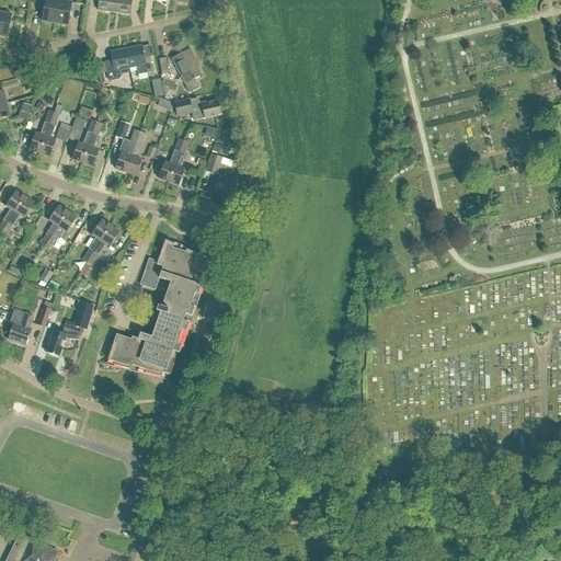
[(45,0),(42,22),(55,24),(59,1),(52,0),(45,0)]
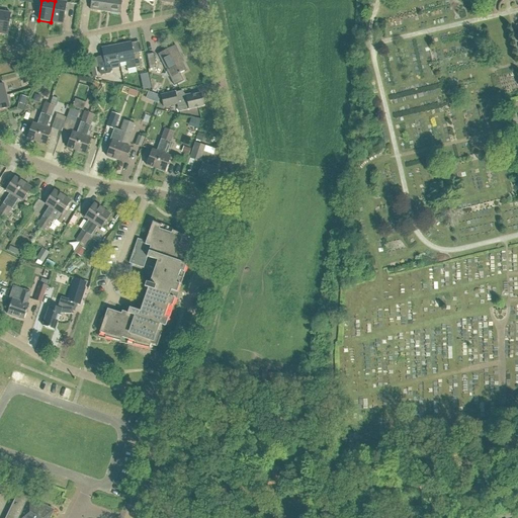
[(105,12),(106,0),(91,0),(90,9),(105,12)]
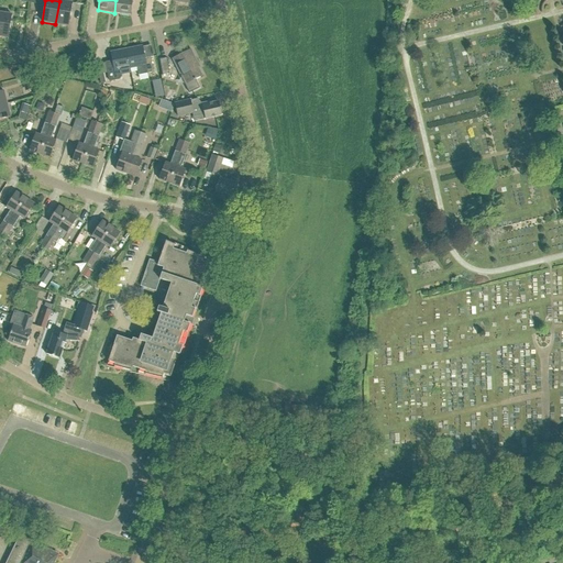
[(116,0),(114,13),(131,15),(132,0),(116,0)]
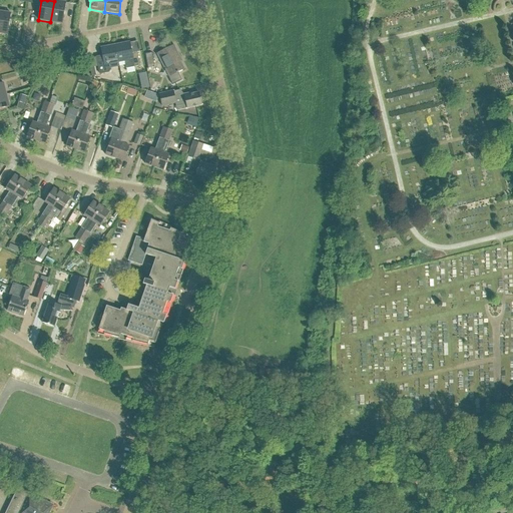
[(50,22),(63,24),(66,3),(54,1),(50,22)]
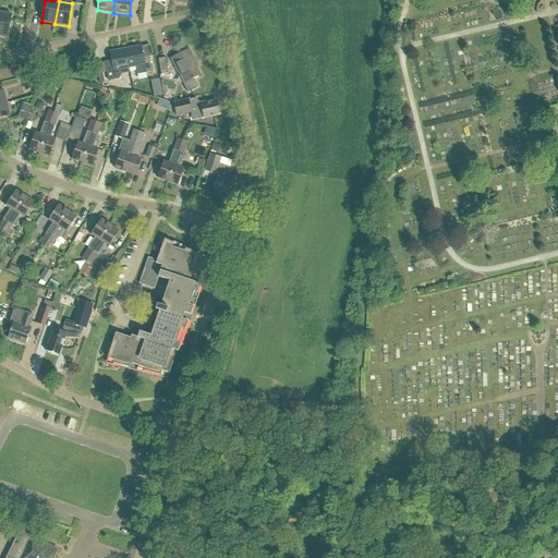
[(0,36),(8,38),(11,15),(0,13),(0,36)]
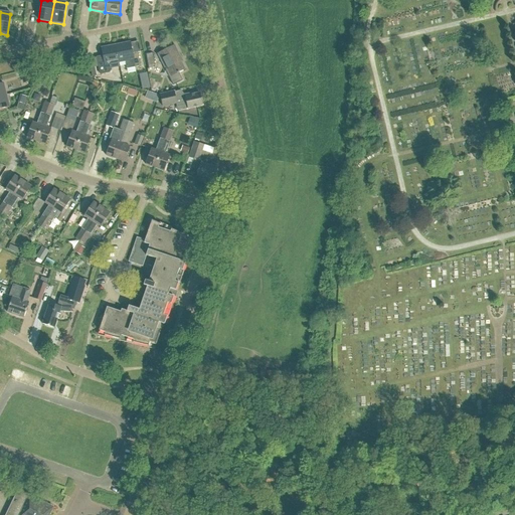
[(130,42),(116,45),(117,51),(119,61),(119,62),(125,61),(127,68),(135,66),(141,65),(138,52),(133,53),(130,42)]
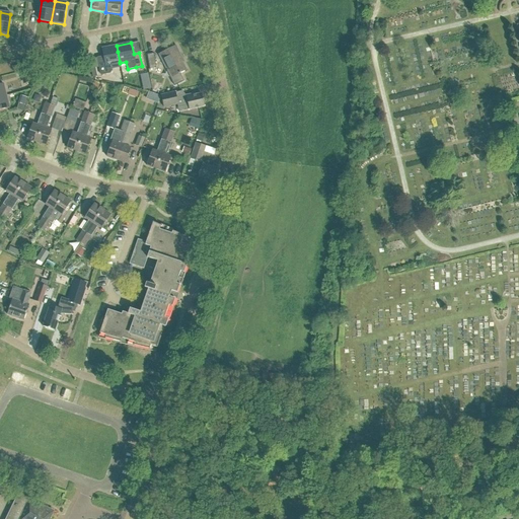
[(97,58),(94,59),(96,71),(99,70),(100,73),(100,75),(110,73),(112,71),(112,68),(119,67),(121,66),(120,63),(120,62),(118,52),(117,46),(102,49),(103,56),(103,57),(102,57),(98,58),(97,58)]
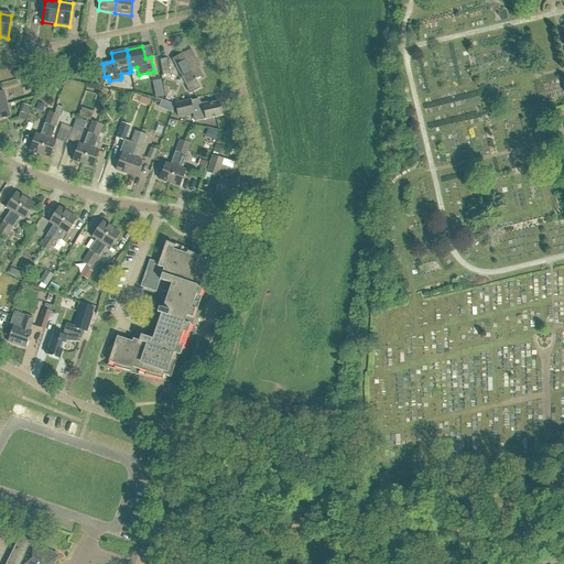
[(175,57),(173,60),(174,61),(174,62),(176,65),(177,67),(181,75),(186,85),(191,94),(201,88),(196,79),(199,78),(203,76),(196,64),(197,63),(192,50),(180,56),(175,57)]
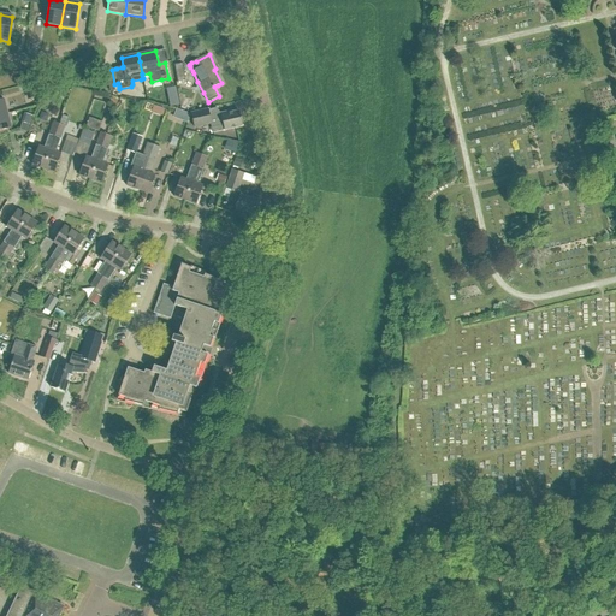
[(177,66),(176,66),(178,82),(178,83),(187,81),(185,78),(185,75),(185,73),(184,70),(183,65),(182,65),(178,65),(177,66)]
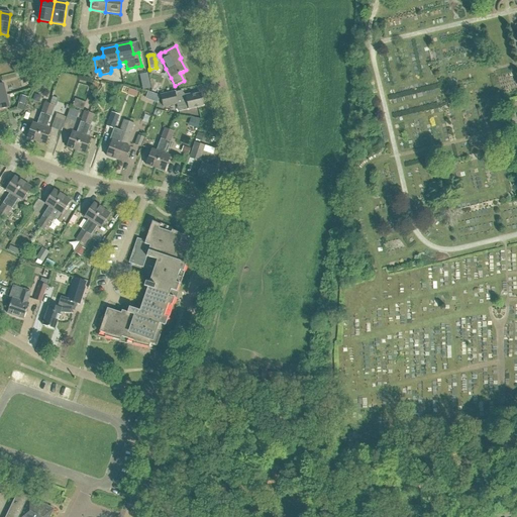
[(29,63),(19,66),(23,83),(34,81),(29,63)]
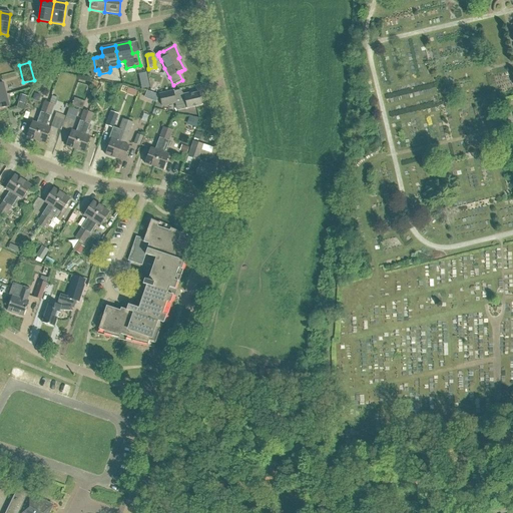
[(148,80),(140,82),(142,89),(149,87),(148,80)]
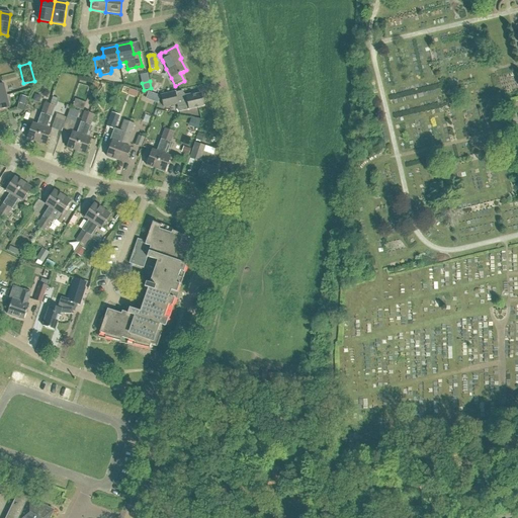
[(176,93),(162,96),(164,108),(177,105),(179,112),(189,110),(204,107),(201,94),(193,96),(193,95),(186,96),(177,98),(176,93)]
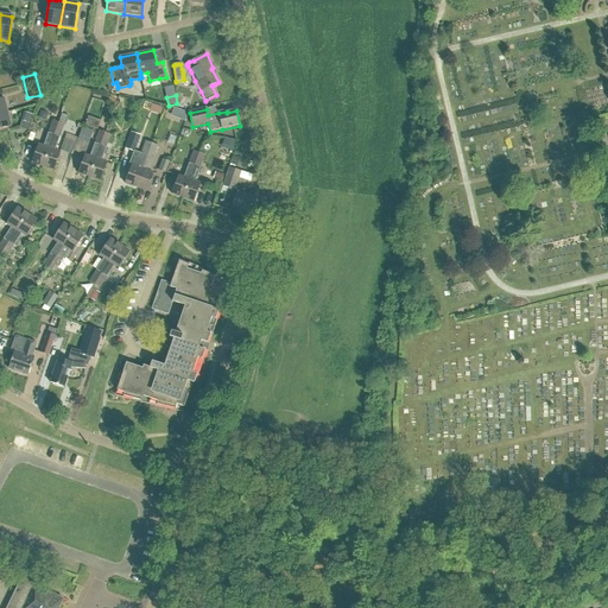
[(0,114),(0,130),(12,127),(7,113),(0,114)]
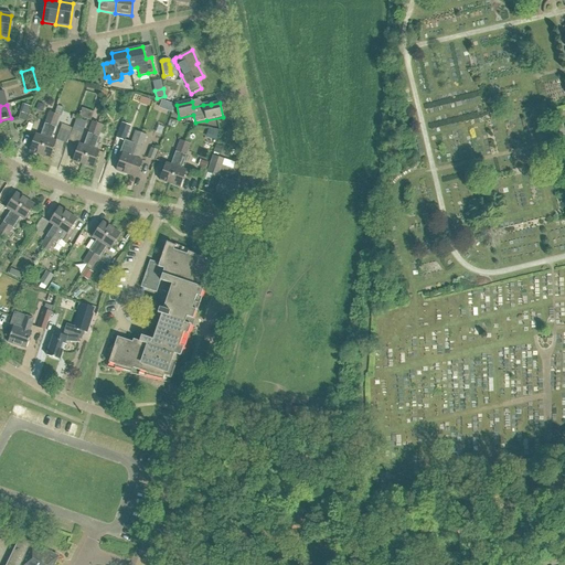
[(160,105),(158,114),(173,118),(176,108),(160,105)]
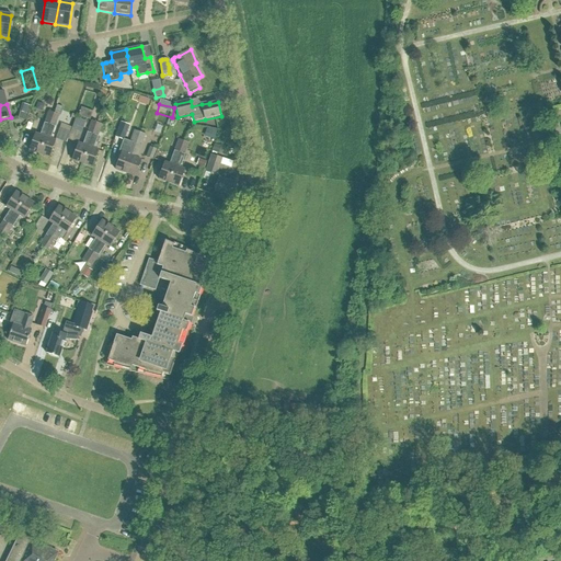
[(56,105),(53,113),(57,115),(60,116),(63,109),(56,105)]
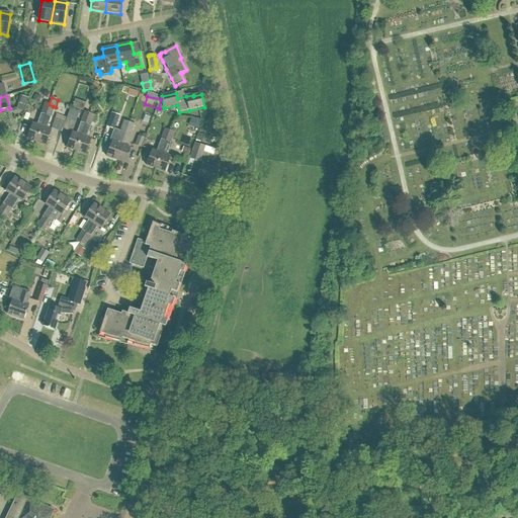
[(24,105),(18,103),(15,109),(22,112),(24,105)]
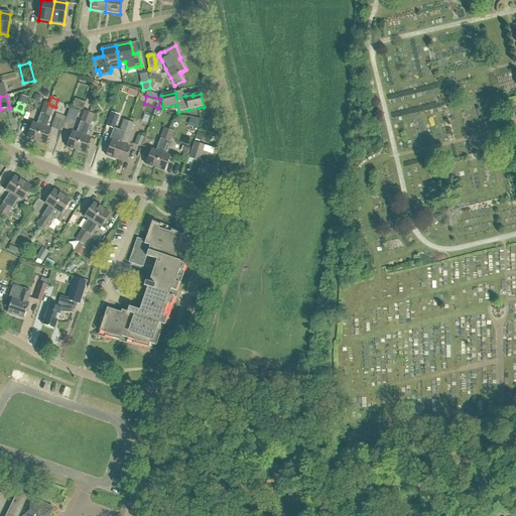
[(27,138),(36,141),(48,104),(43,103),(36,124),(32,122),(27,138)]
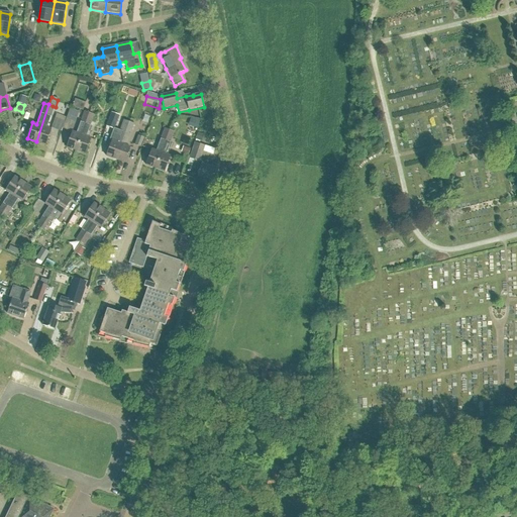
[(48,104),(36,141),(45,144),(50,129),(45,127),(53,106),(48,104)]
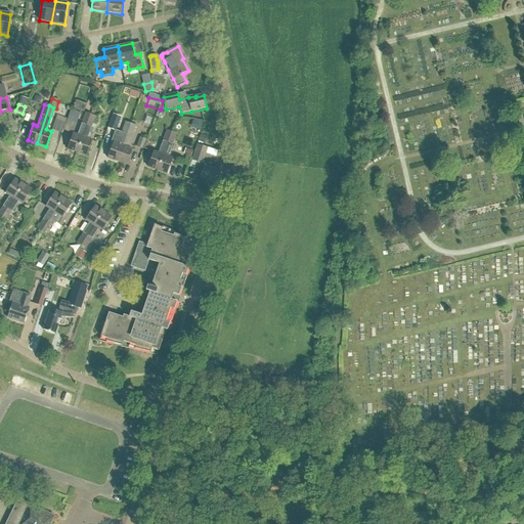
[(62,118),(67,108),(57,105),(53,116),(62,118)]
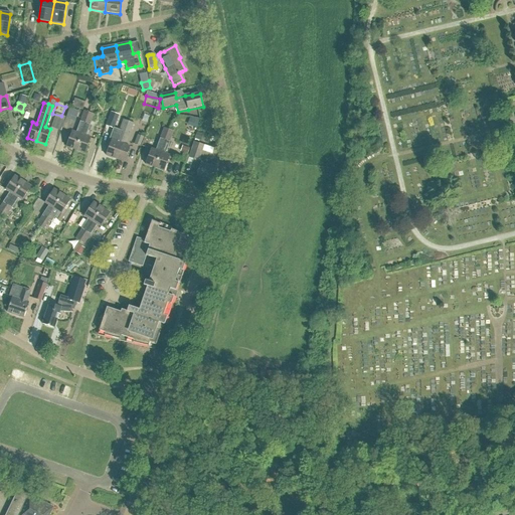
[(66,117),(75,120),(77,112),(69,109),(66,117)]
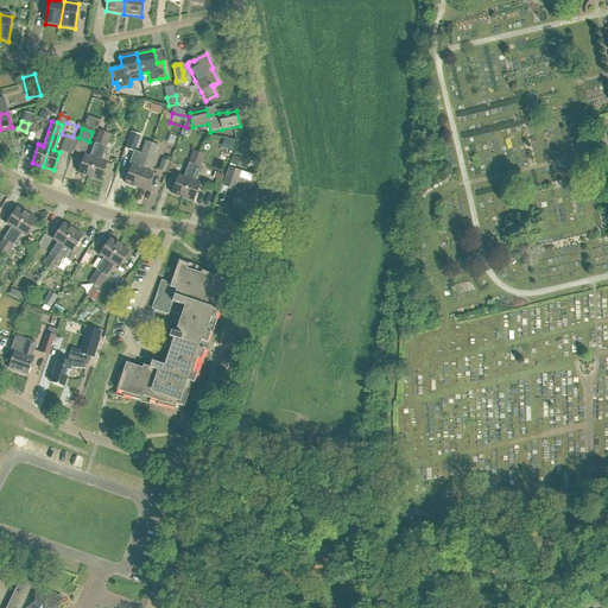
[(77,172),(89,176),(105,133),(99,131),(89,157),(84,154),(77,172)]
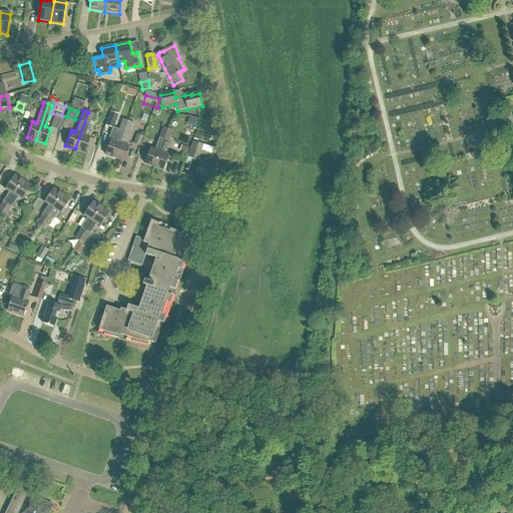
[(111,110),(105,125),(113,128),(114,127),(119,113),(111,110)]
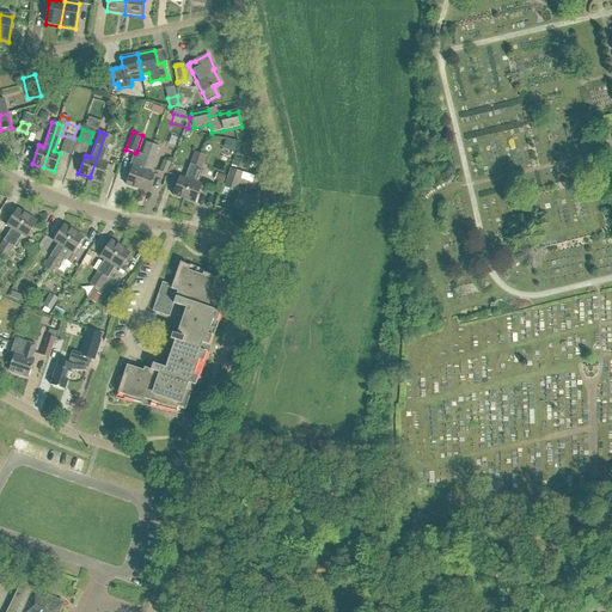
[(105,134),(90,177),(102,182),(108,164),(101,161),(110,136),(105,134)]
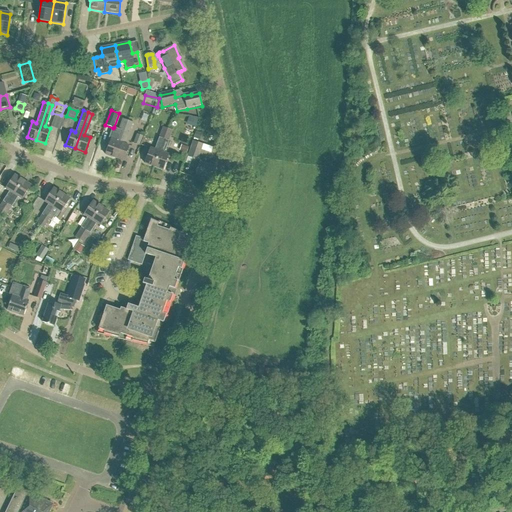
[(73,128),(75,122),(67,119),(65,125),(73,128)]
